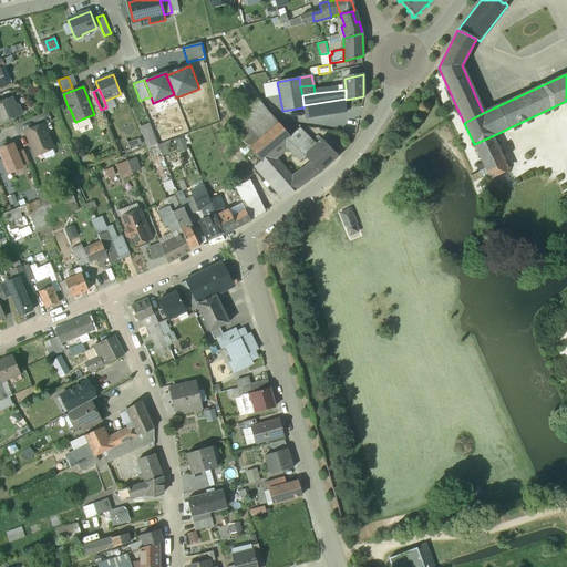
[(12,99),(0,103),(0,123),(19,115),(17,110),(18,105),(14,104),(12,99)]
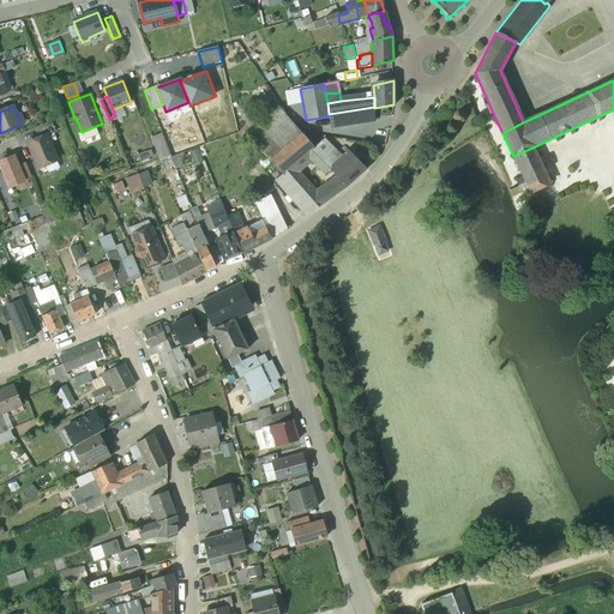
[(374,107),(329,114),(329,116),(331,128),(375,121),(374,108),(374,107)]
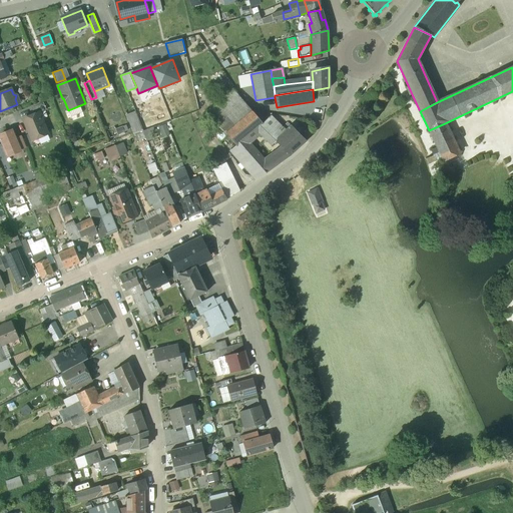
[(252,111),(232,90),(206,114),(226,134),(252,111)]
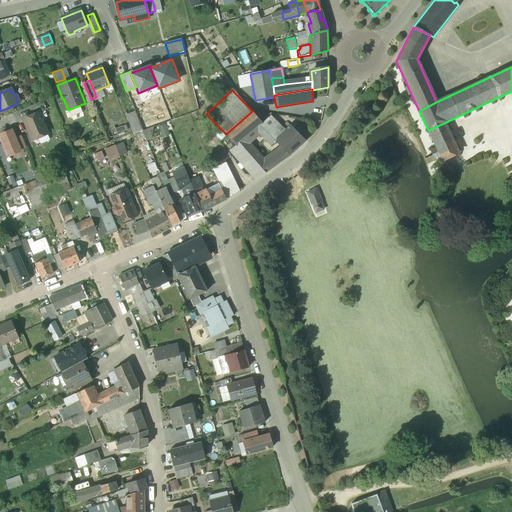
[(43,101),(31,106),(34,115),(38,113),(46,110),(43,101)]
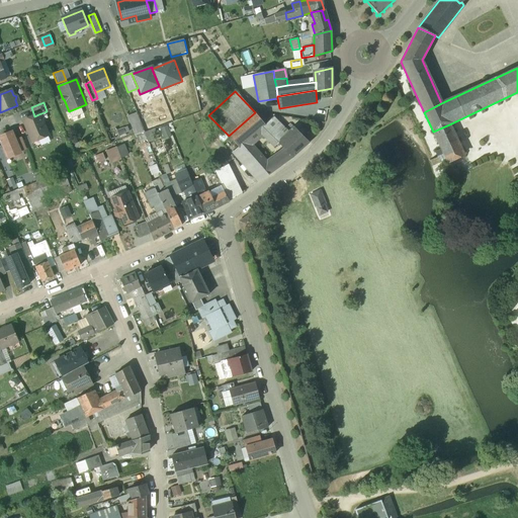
[(265,124),(255,112),(229,136),(239,148),(246,142),(262,126),(265,124)]
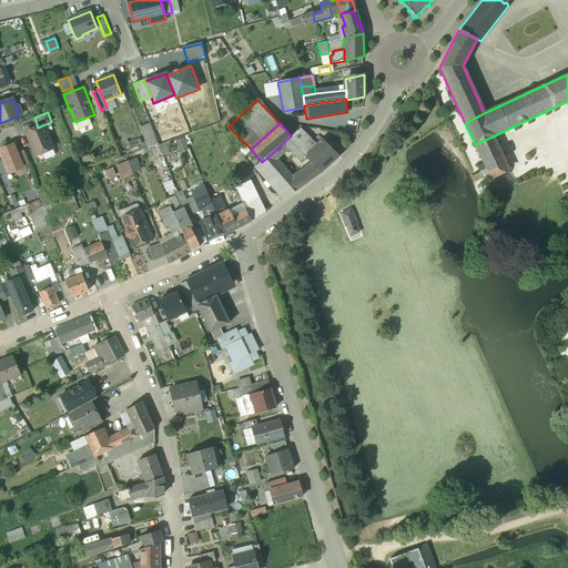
[(38,128),(27,132),(34,152),(40,149),(42,153),(52,149),(42,125),(38,128)]
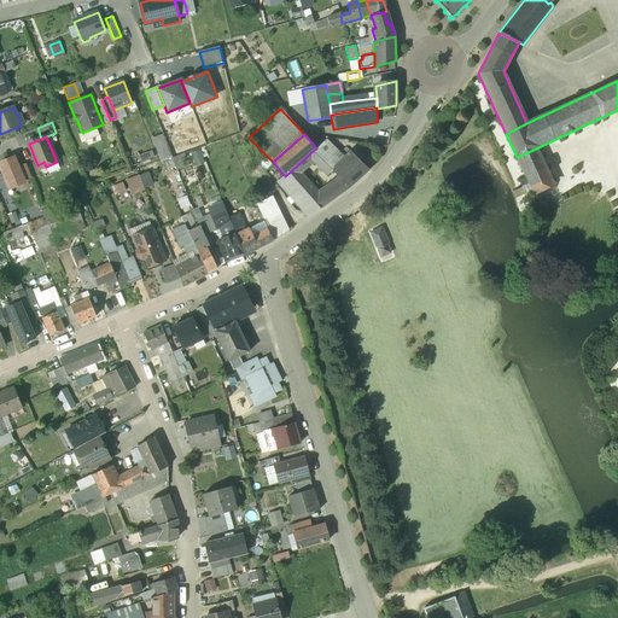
[(162,163),(173,159),(163,136),(152,140),(162,163)]
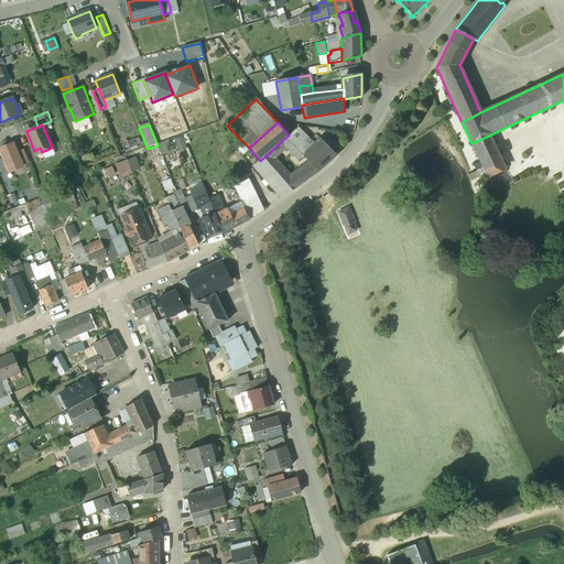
[(315,134),(308,140),(307,139),(296,128),(289,136),(285,138),(297,150),(303,154),(314,144),(321,139),(315,134)]
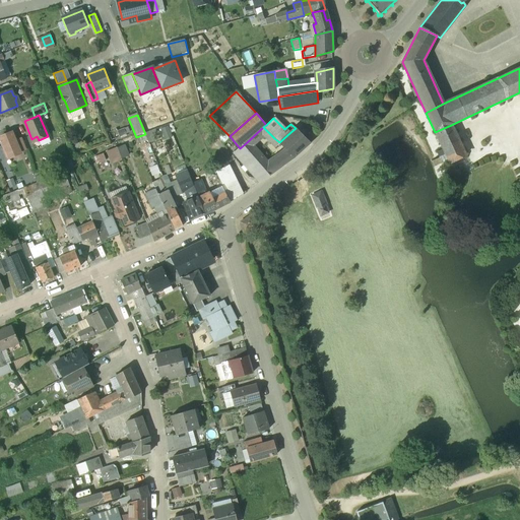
[(451,125),(435,132),(449,163),(465,154),(451,125)]
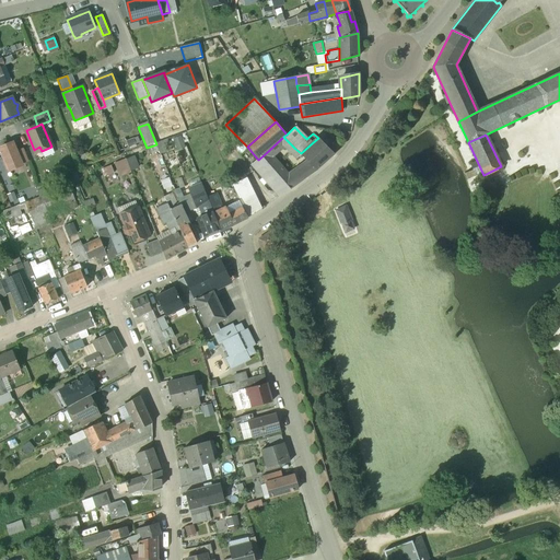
[(181,136),(172,138),(175,150),(184,148),(181,136)]
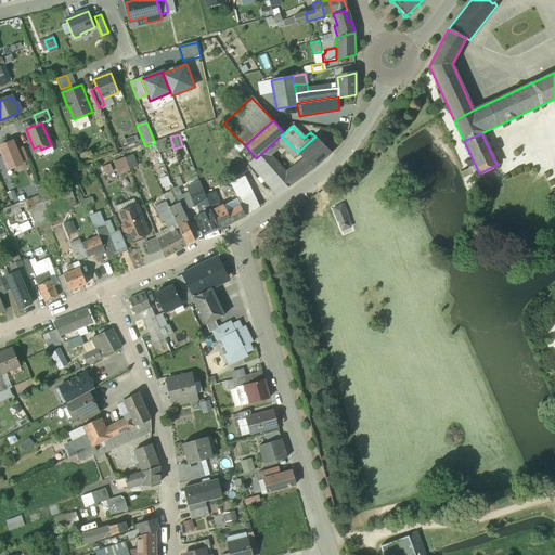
[(129,146),(139,142),(136,136),(126,139),(129,146)]
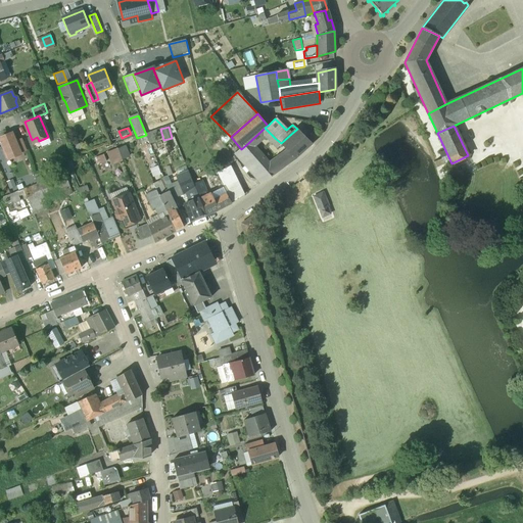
[(291,134),(281,143),(289,152),(296,159),(312,143),(297,129),(291,134)]
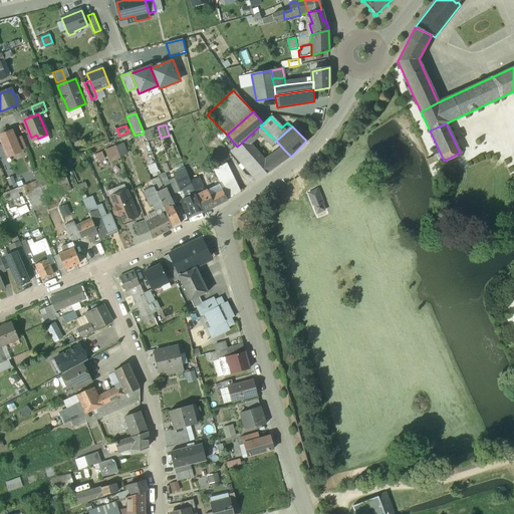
[(12,132),(0,136),(0,138),(8,157),(20,152),(15,140),(12,132)]
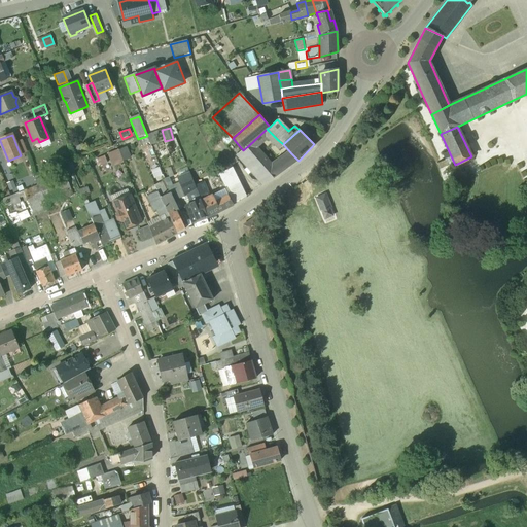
[(22,140),(15,143),(21,154),(27,151),(22,140)]
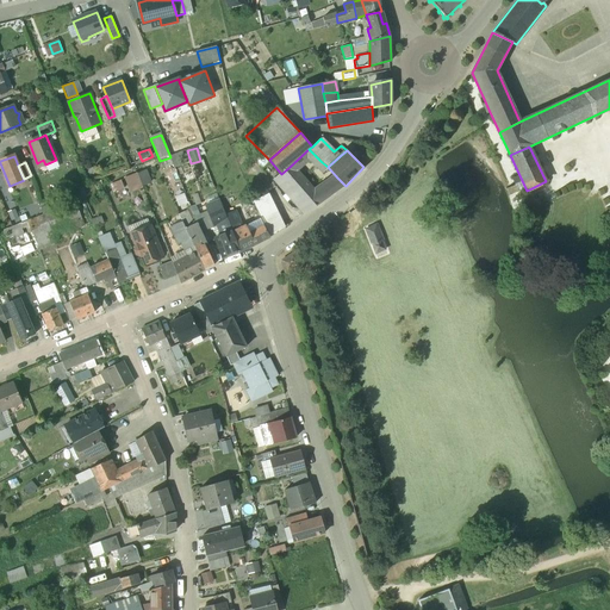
[(315,207),(310,201),(316,197),(315,194),(290,167),(281,174),(277,179),(305,213),(315,207)]
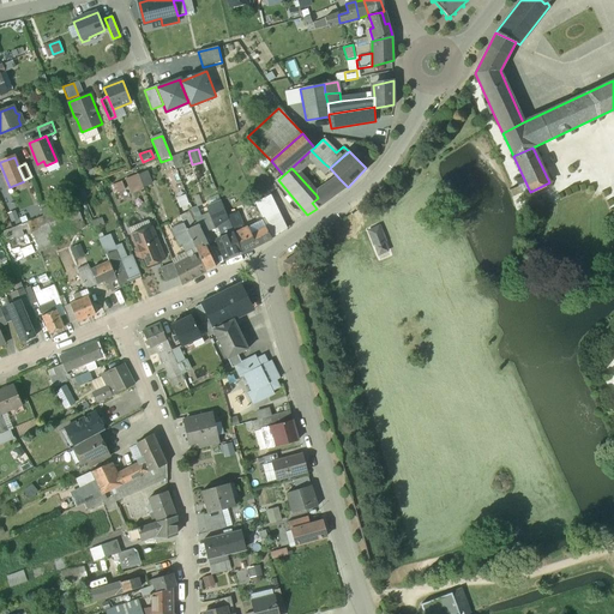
[(146,172),(138,175),(143,187),(151,184),(146,172)]
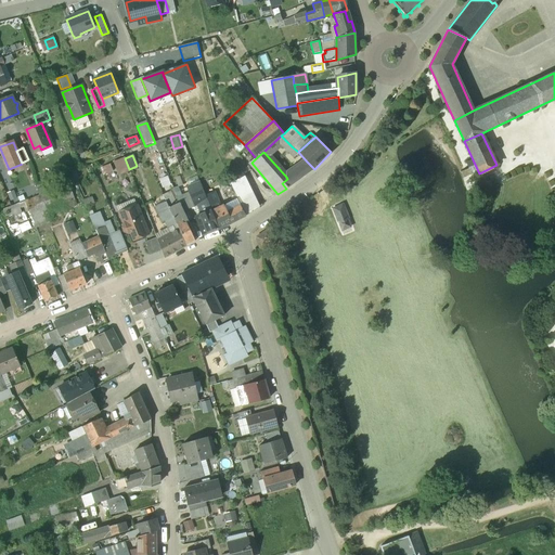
[(125,158),(115,162),(120,173),(129,170),(129,169),(125,158)]
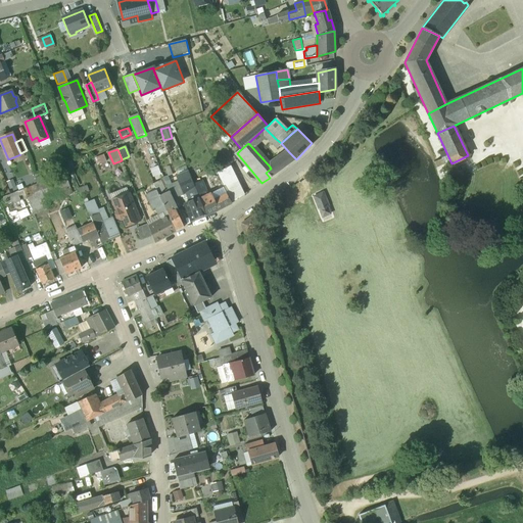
[(266,173),(270,178),(296,159),(289,152),(282,157),(270,167),(271,169),(266,173)]
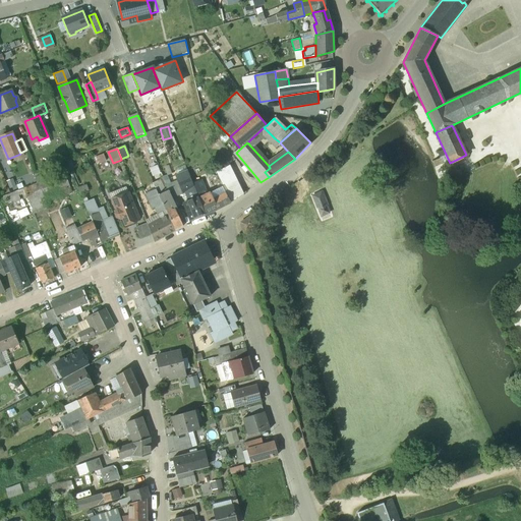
[(95,156),(97,164),(105,162),(103,154),(95,156)]
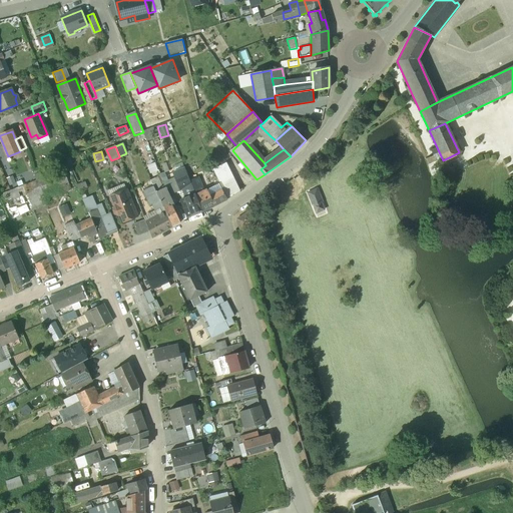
[(47,177),(23,186),(33,209),(47,203),(43,193),(70,183),(60,160),(43,167),(47,177)]
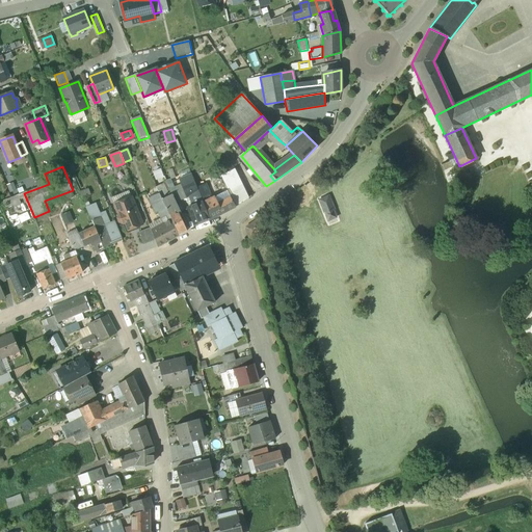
[(152,171),(154,179),(162,177),(159,168),(152,171)]
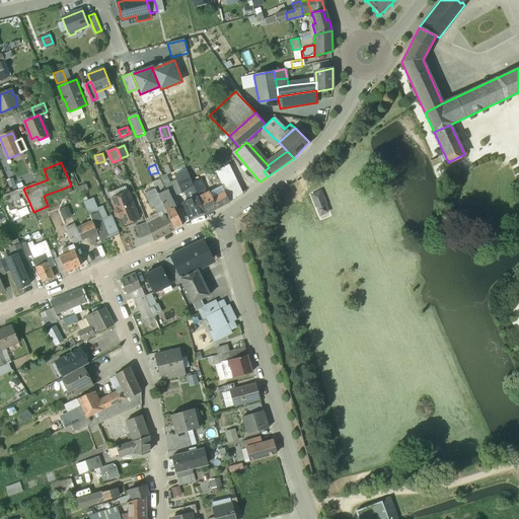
[(222,187),(229,202),(242,194),(229,165),(215,172),(222,187)]
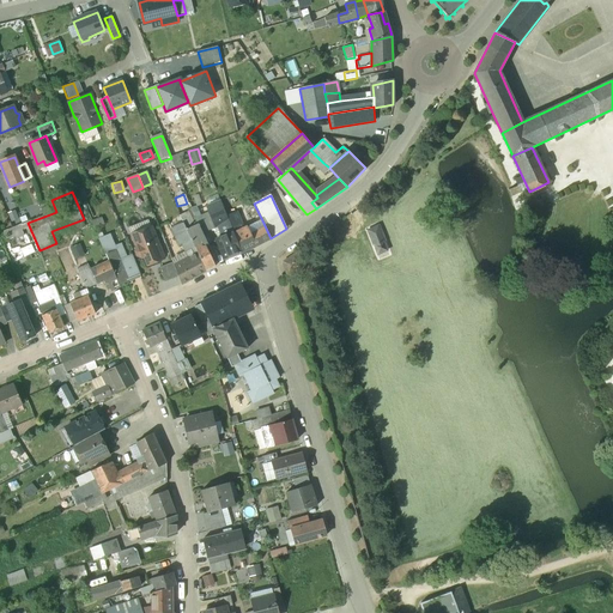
[(228,217),(223,207),(213,211),(219,226),(222,225),(229,223),(228,217)]
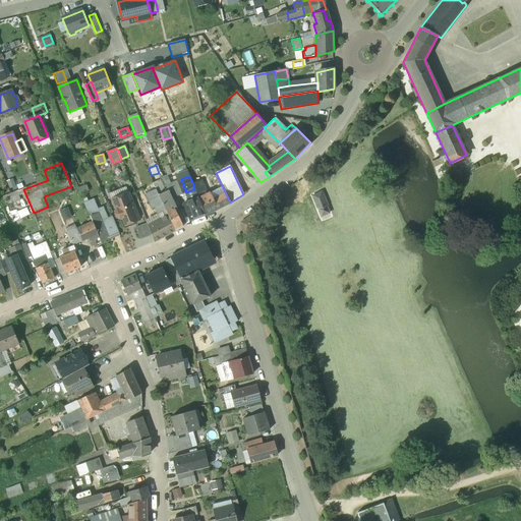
[(201,184),(200,181),(193,184),(194,189),(198,197),(201,206),(209,203),(206,194),(201,184)]
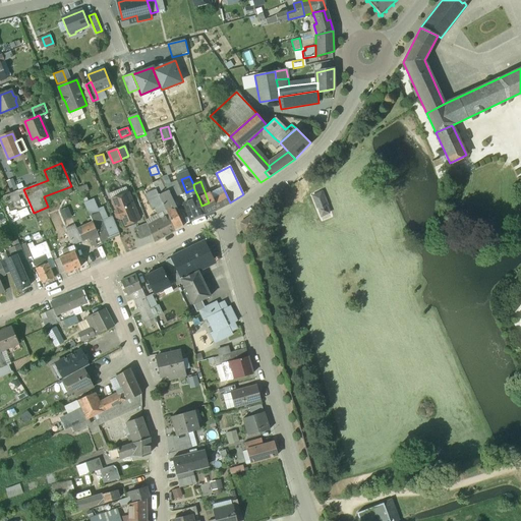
[(175,185),(168,188),(172,198),(179,195),(175,185)]
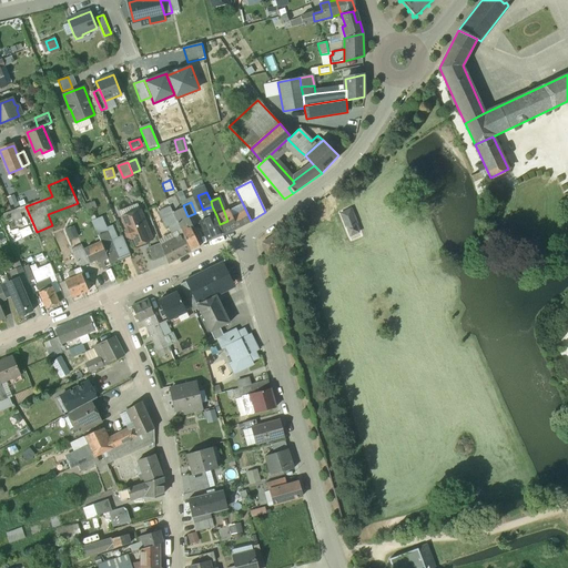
[(251,221),(243,204),(235,208),(240,215),(239,216),(243,225),(251,221)]
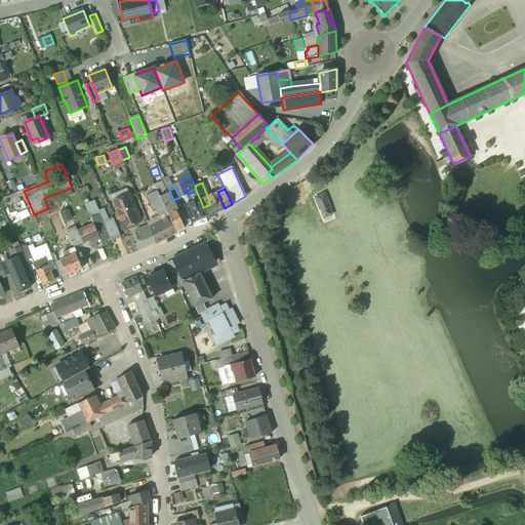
[(162,220),(149,228),(153,237),(156,243),(176,232),(167,211),(163,203),(160,197),(158,191),(147,196),(154,210),(156,209),(159,215),(162,220)]
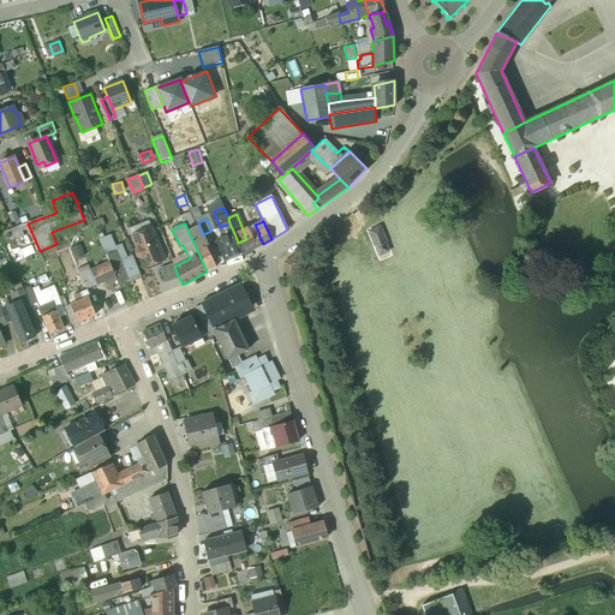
[(230,224),(222,226),(226,237),(234,233),(230,224)]
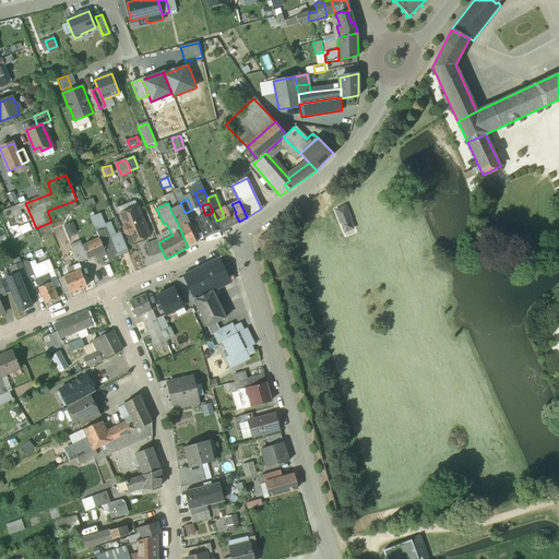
[(232,204),(221,209),(224,217),(235,212),(235,213),(236,212),(232,204)]
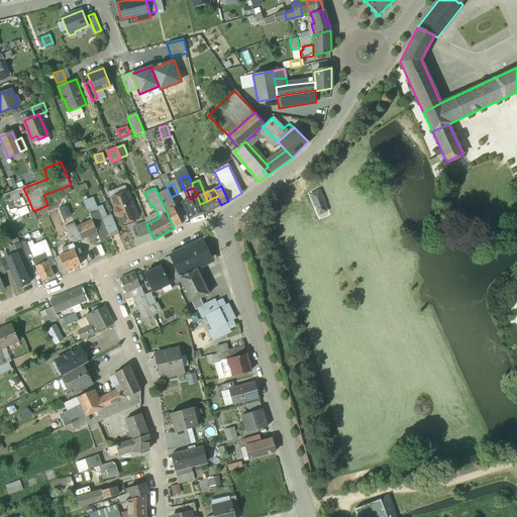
[(164,191),(158,194),(161,200),(167,197),(164,191)]
